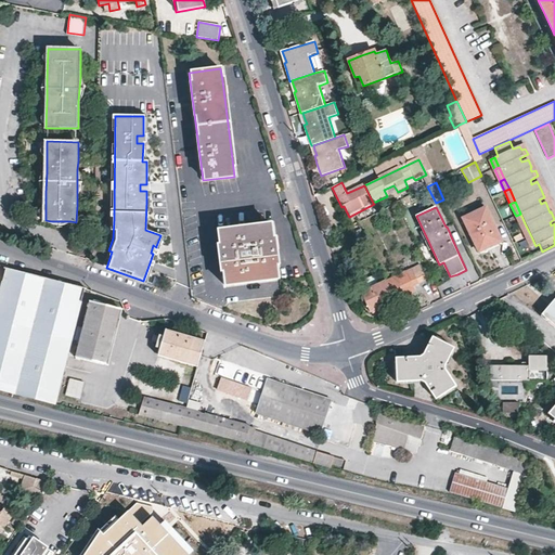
[(502,241),(486,208),(463,218),(479,252),(490,246),(502,241)]
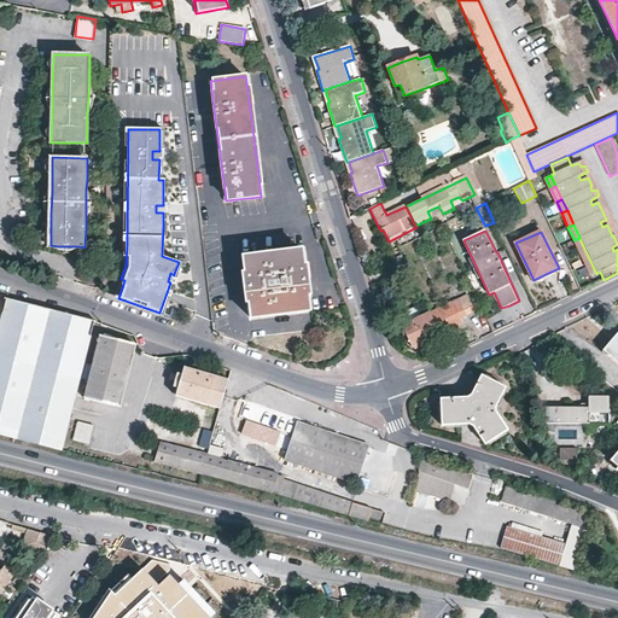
[(584,249),(579,238),(575,240),(579,251),(584,249)]
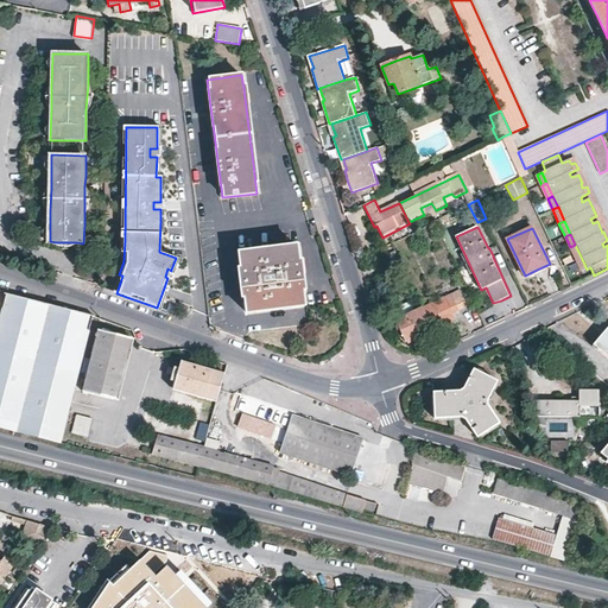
[(301,274),(297,245),(239,253),(247,314),(304,305),(301,274)]
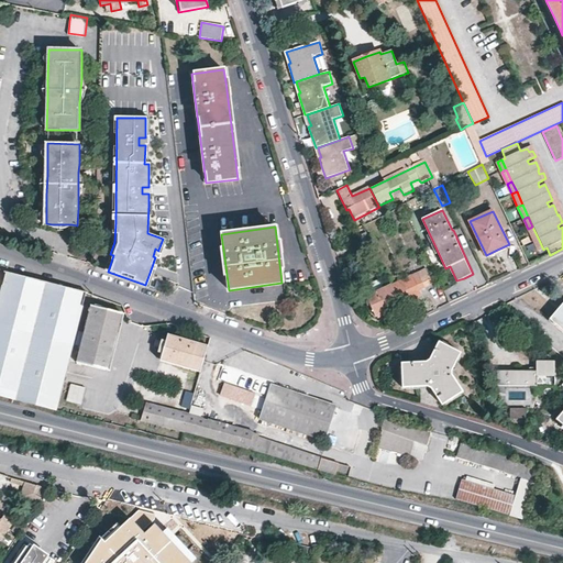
[(539,240),(532,227),(528,229),(533,242),(539,240)]
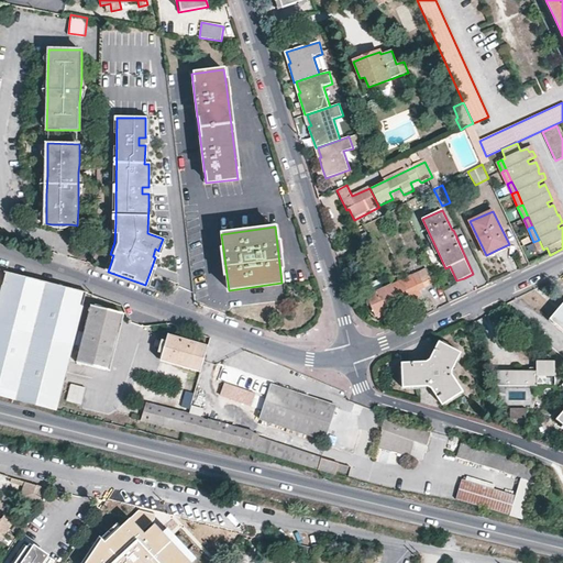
[(360,252),(373,245),(366,232),(353,239),(360,252)]
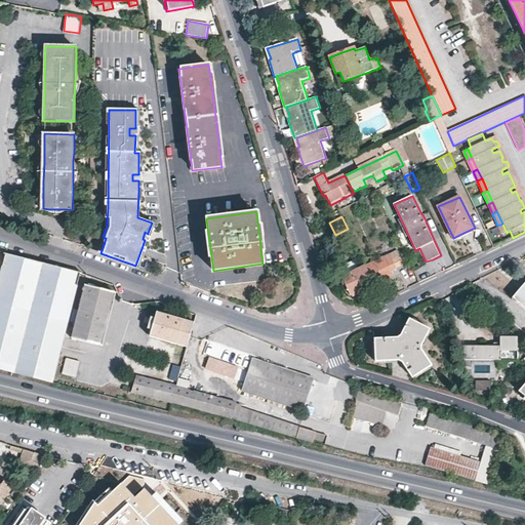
[(507,233),(502,224),(497,226),(501,235),(507,233)]
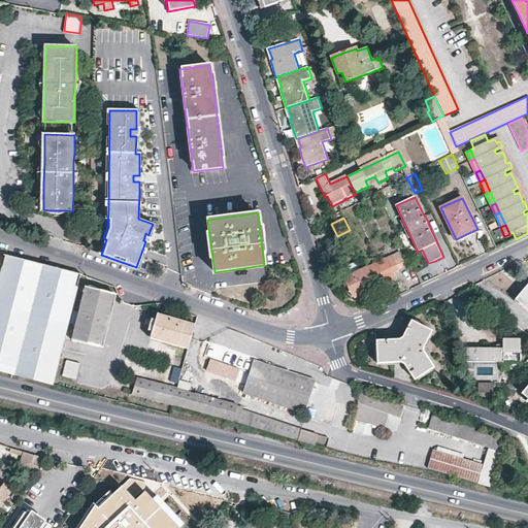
[(368,267),(377,285),(395,276),(393,272),(397,270),(406,265),(400,252),(368,267)]
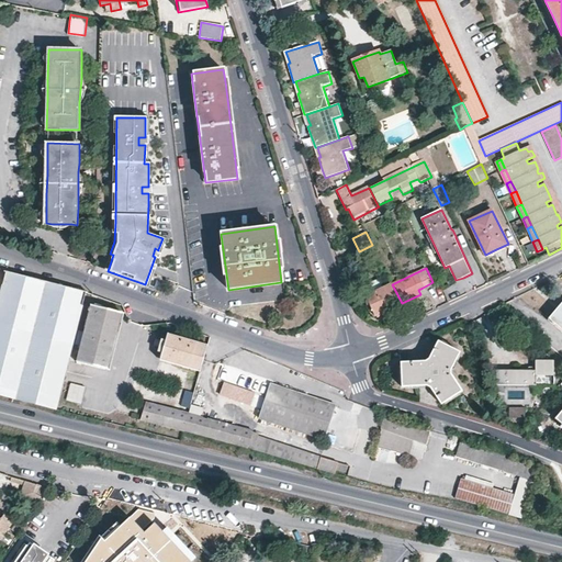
[(86,292),(41,280),(7,271),(0,296),(0,394),(56,409),(86,292)]
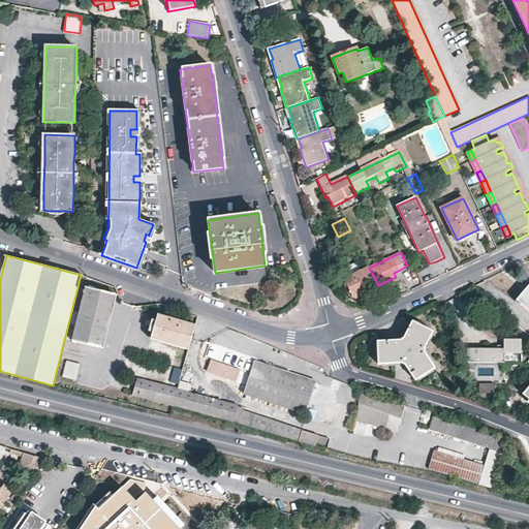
[(344,278),(361,270),(356,262),(347,268),(345,270),(343,274),(344,278)]
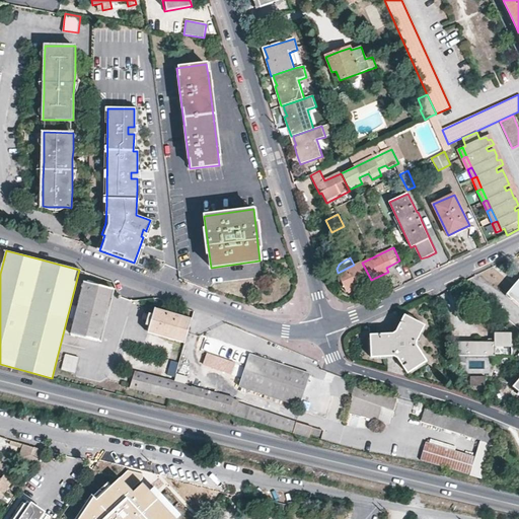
[(347,292),(371,280),(362,263),(361,262),(354,265),(338,273),(343,283),(347,292)]
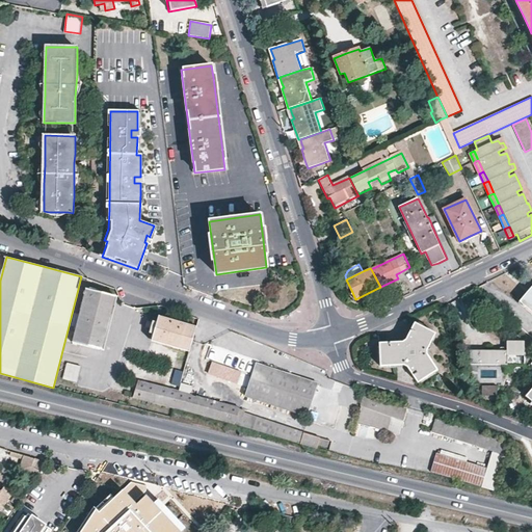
[(102,349),(112,308),(115,296),(86,288),(85,292),(82,291),(76,313),(80,314),(72,342),(102,349)]
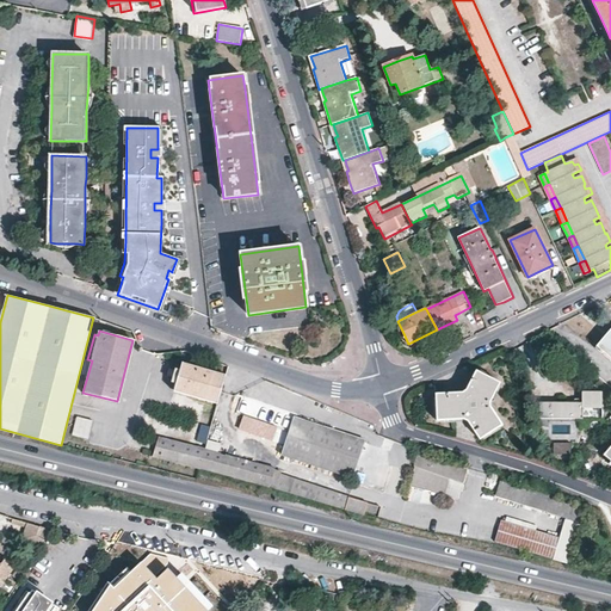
[(610,332),(599,346),(610,356),(610,332)]
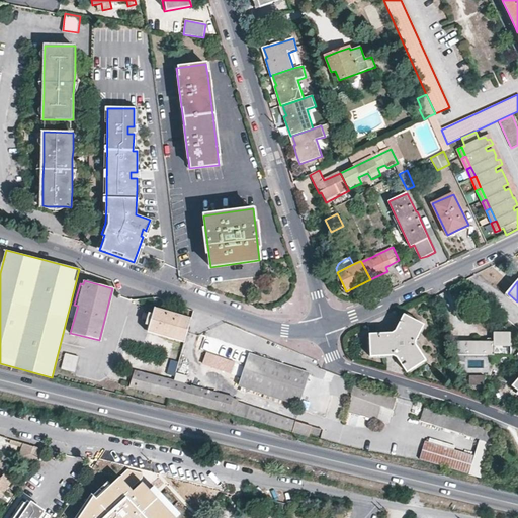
[(148,331),(186,342),(192,319),(154,309),(148,331)]
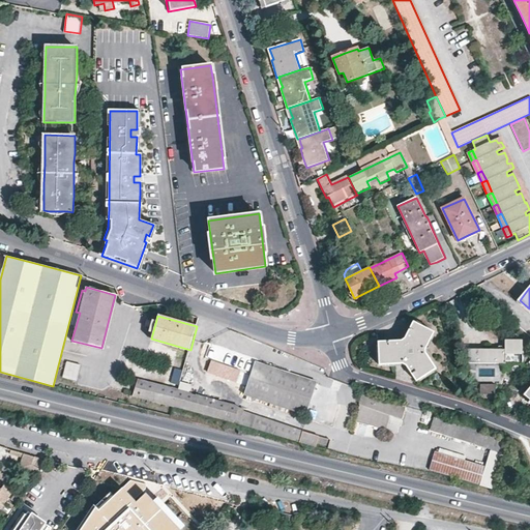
[(436,370),(427,354),(425,352),(425,350),(425,347),(433,333),(412,323),(406,336),(405,337),(404,339),(402,341),(400,342),(378,343),(380,364),(400,363),(402,363),(404,364),(407,365),(409,371),(416,382),(436,370)]
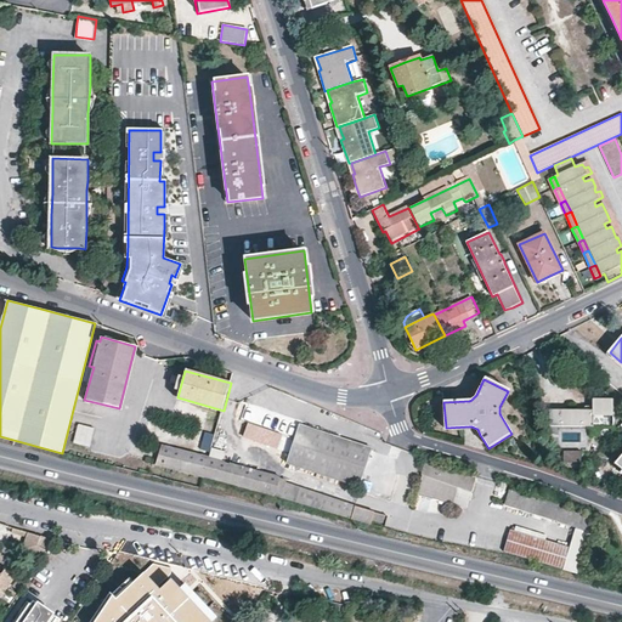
[(614,428),(612,400),(592,400),(592,411),(565,411),(550,411),(549,425),(576,427),(614,428)]
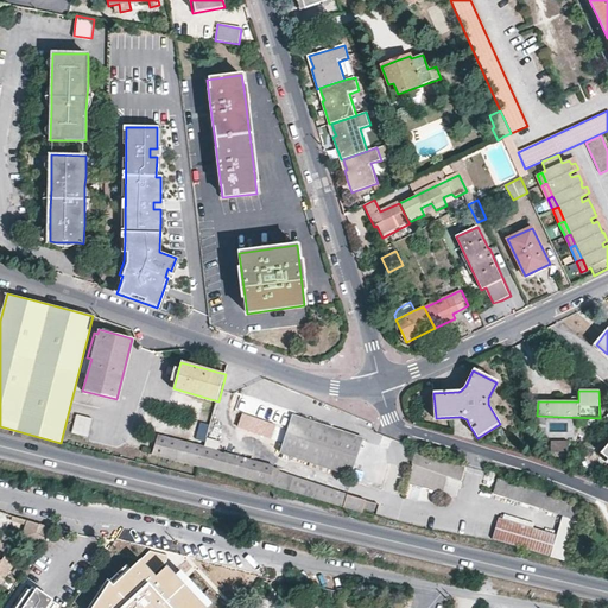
[(87,437),(93,419),(77,416),(73,432),(87,437)]
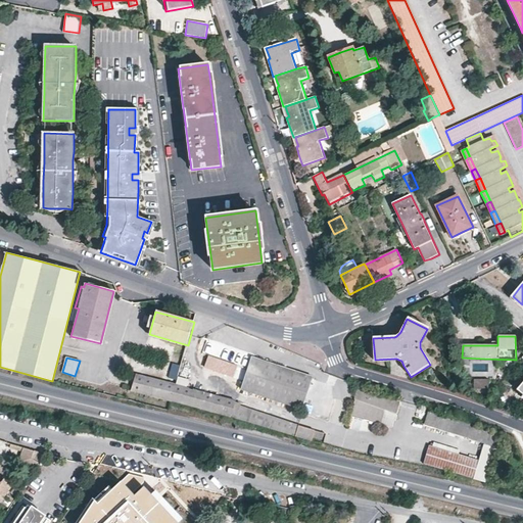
[(234,379),(238,368),(208,358),(204,369),(234,379)]
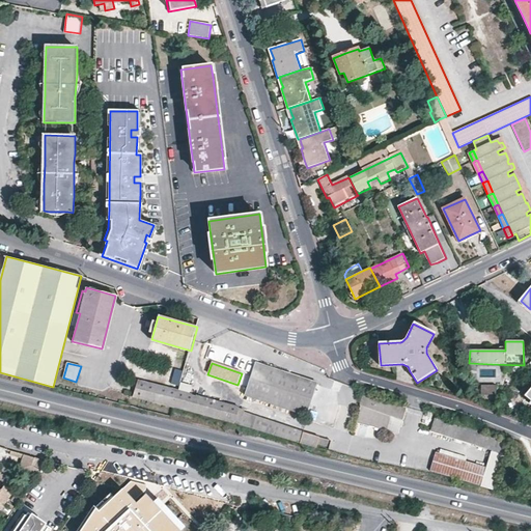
[(248,389),(246,394),(307,415),(318,384),(257,363),(256,364),(248,389)]
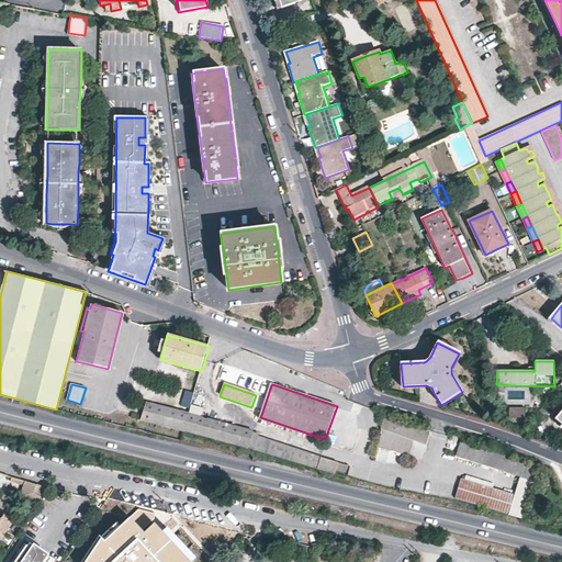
[(189,406),(192,392),(184,390),(180,404),(189,406)]
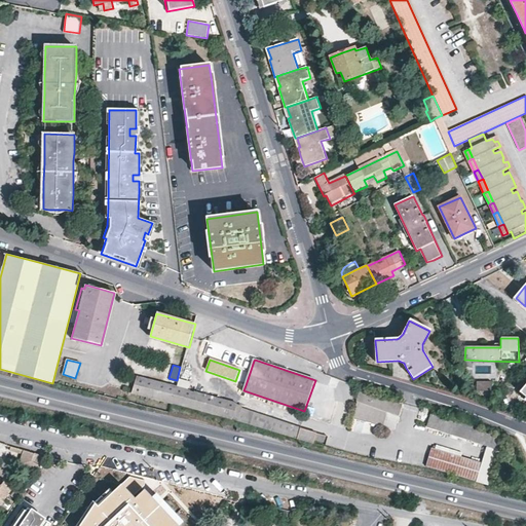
[(133,392),(173,403),(178,387),(137,377),(133,392)]
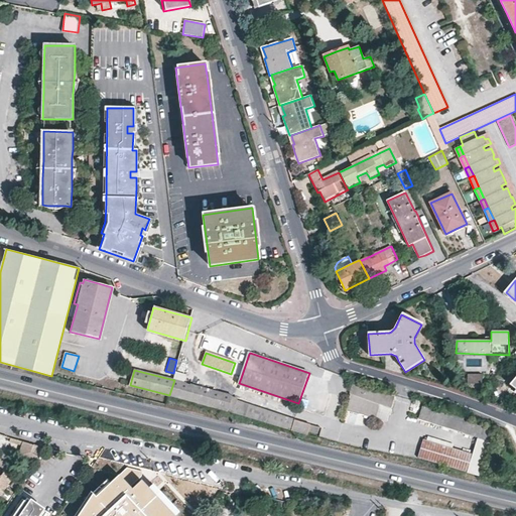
[(173,377),(184,381),(186,374),(175,371),(173,377)]
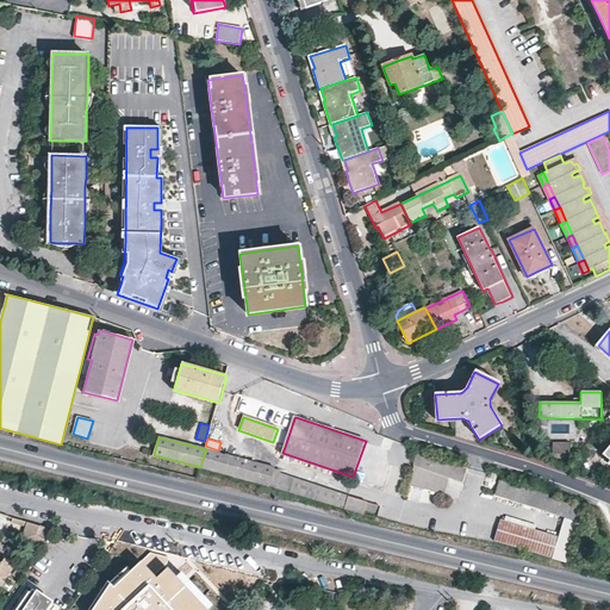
[(449,479),(464,484),(468,467),(418,450),(414,465),(415,467),(410,485),(444,496),(449,479)]
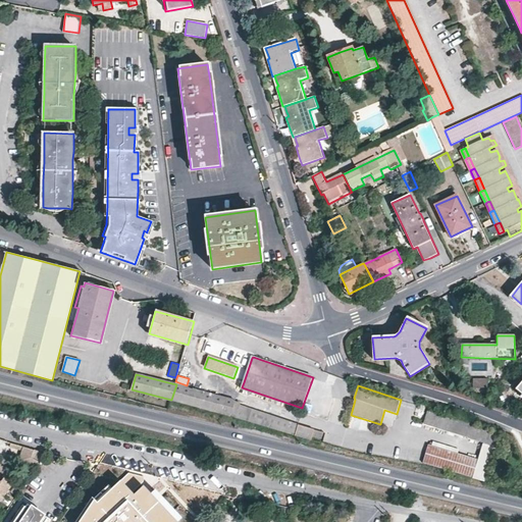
[(503,434),(499,433),(471,425),(429,412),(426,425),(487,444),(481,461),(451,452),(431,446),(425,464),(483,481),(484,481),(500,441),(503,434)]
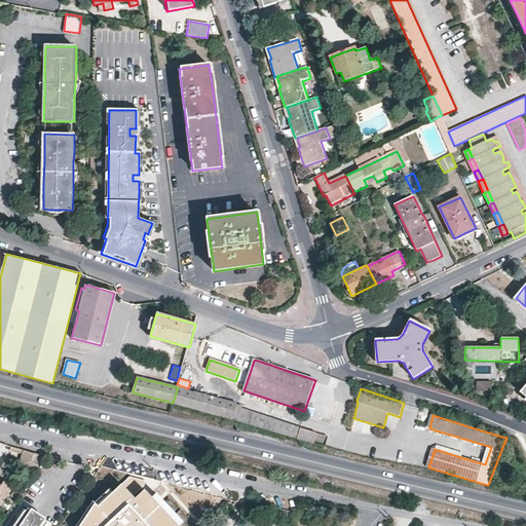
[(46,457),(23,451),(22,455),(19,464),(34,473),(35,474),(46,457)]
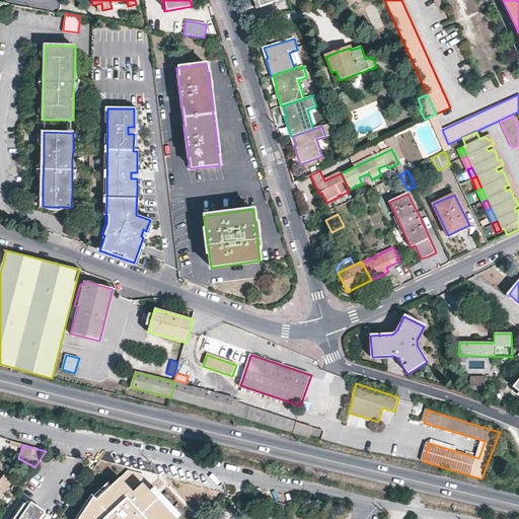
[(0,492),(1,491),(0,490),(0,482),(2,479),(6,484),(9,486),(16,475),(8,469),(14,462),(3,455),(0,452),(0,492)]
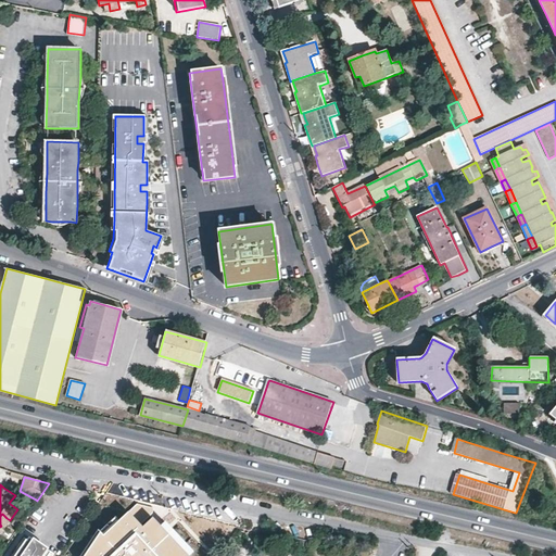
[(152,507),(137,505),(103,535),(100,532),(84,555),(188,555),(161,526),(150,515),(153,513),(152,507)]
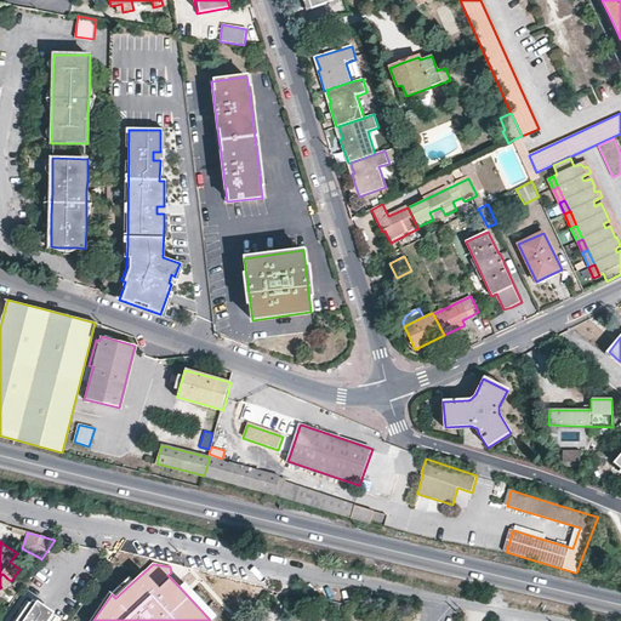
[(184,582),(180,587),(210,620),(211,620),(217,616),(184,582)]
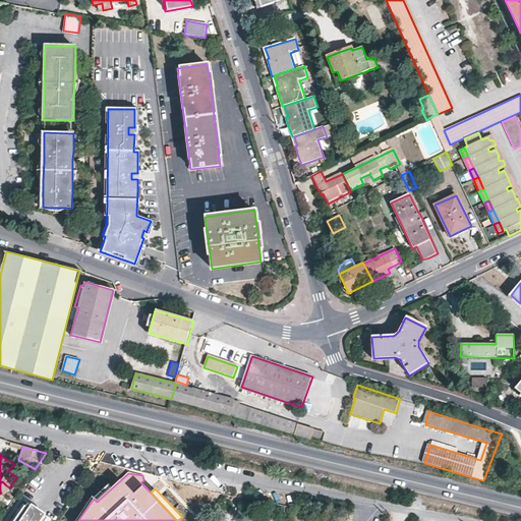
[(43,520),(47,516),(27,503),(25,506),(14,520),(43,520)]
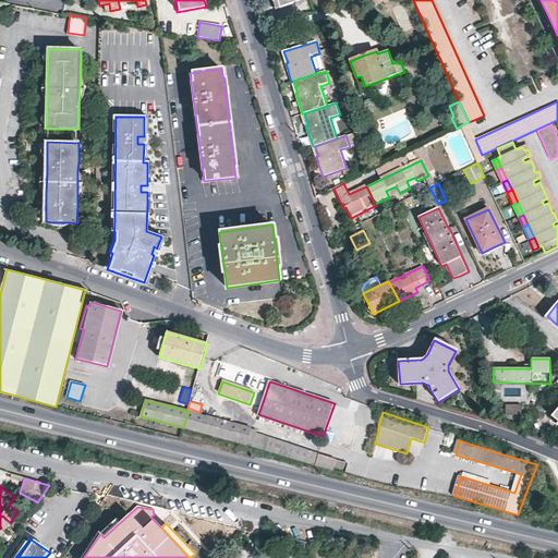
[(24,540),(11,557),(15,557),(27,542),(24,540)]
